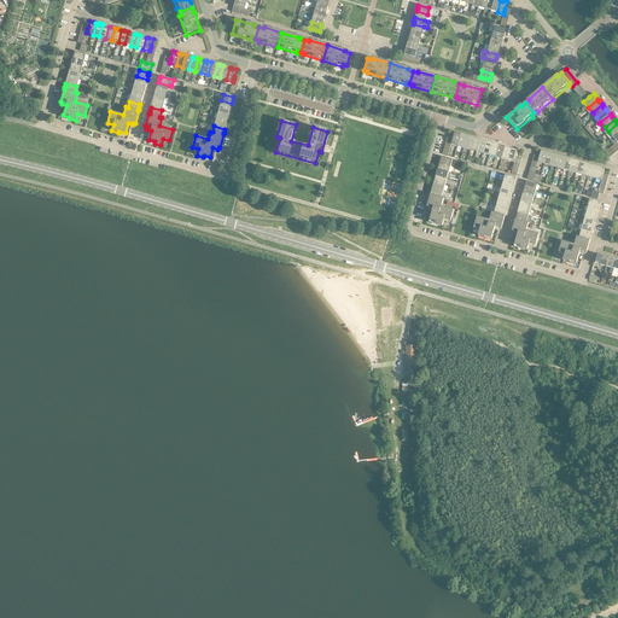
[(459,133),(455,132),(453,139),(453,141),(452,143),(452,145),(458,146),(461,134),(459,134),(459,133)]
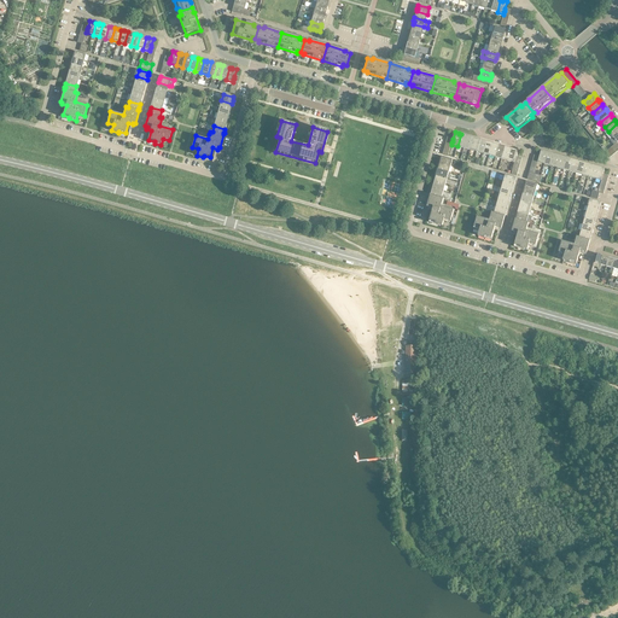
[(464,135),(461,134),(458,146),(464,149),(467,135),(464,135)]
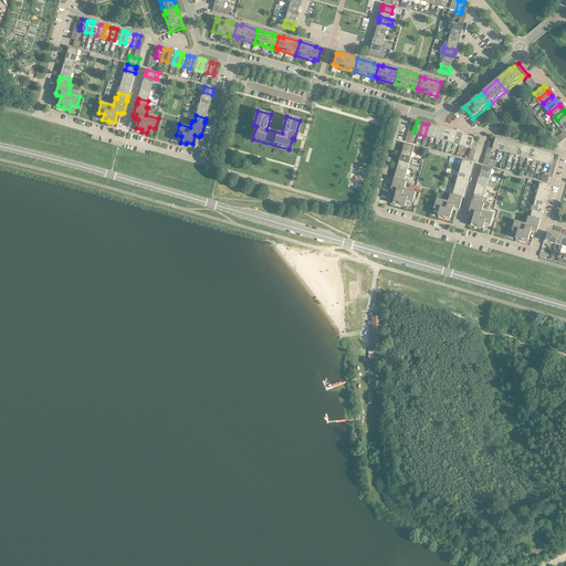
[(436,127),(433,126),(431,137),(437,139),(440,127),(437,126),(436,127)]
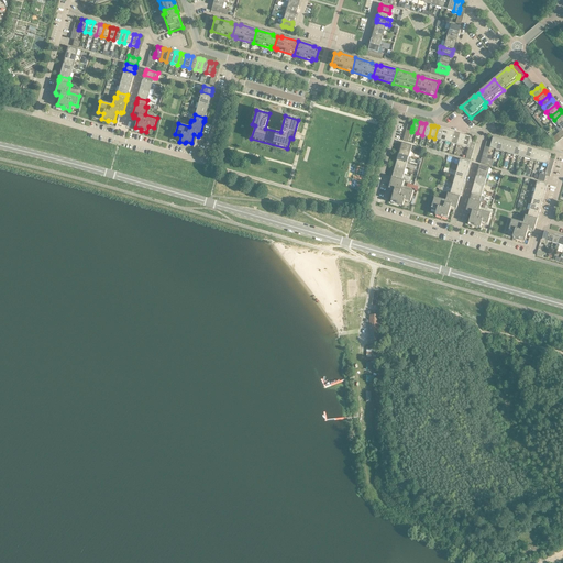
[(441,128),(438,127),(434,139),(440,140),(443,129),(441,129),(441,128)]
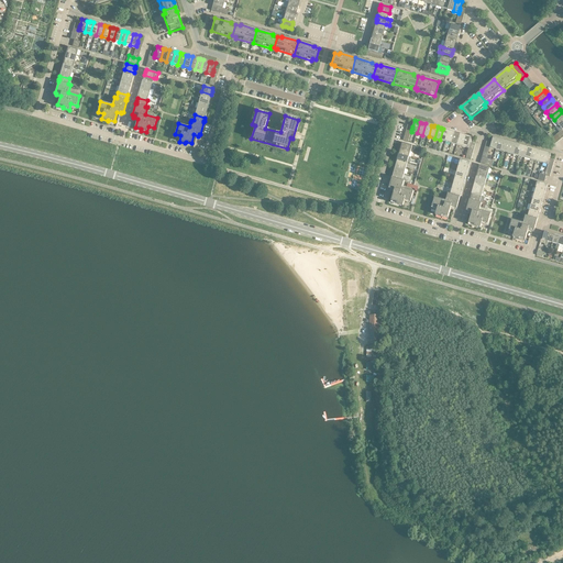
[(445,130),(443,129),(440,140),(445,142),(449,130),(445,130)]
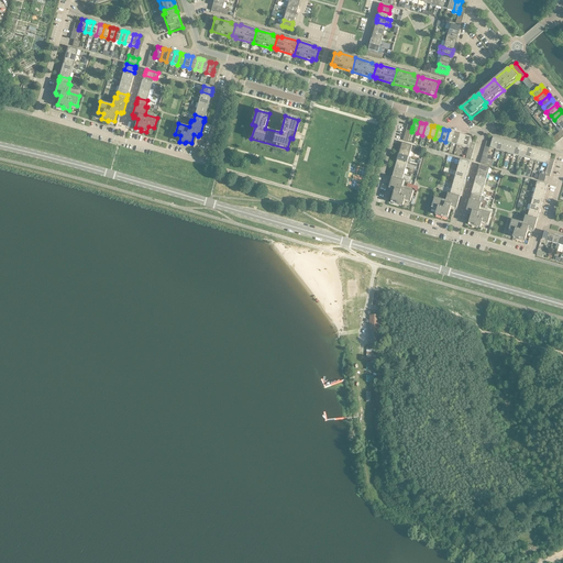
[(456,133),(454,132),(452,143),(457,145),(461,133),(456,133)]
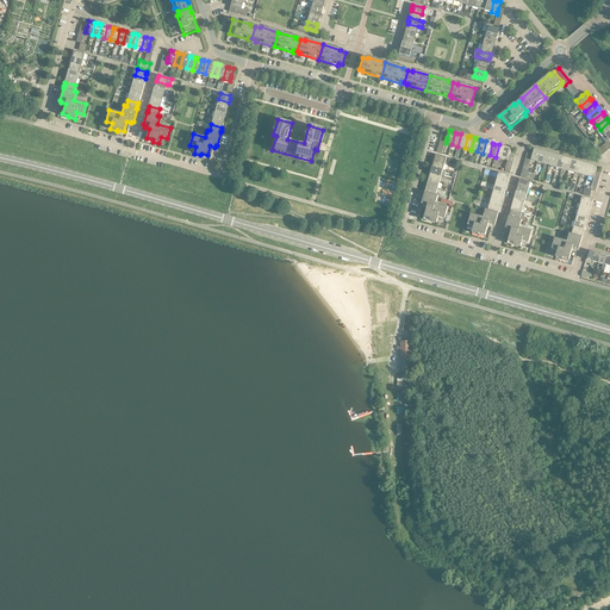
[(508,148),(505,147),(502,159),(508,161),(509,159),(509,157),(510,155),(511,148),(508,147),(508,148)]
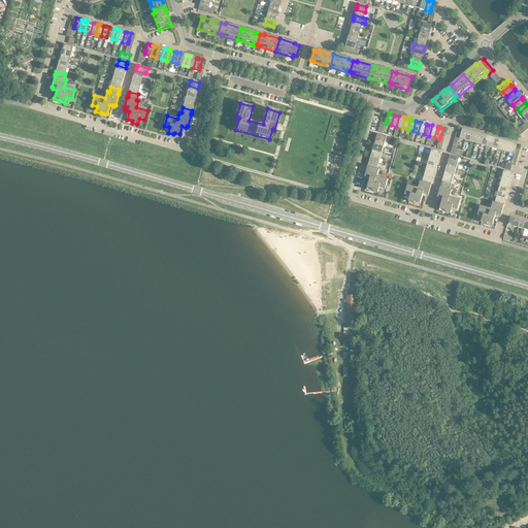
[(466,129),(463,128),(461,134),(461,135),(460,137),(460,139),(465,140),(468,130),(466,130),(466,129)]
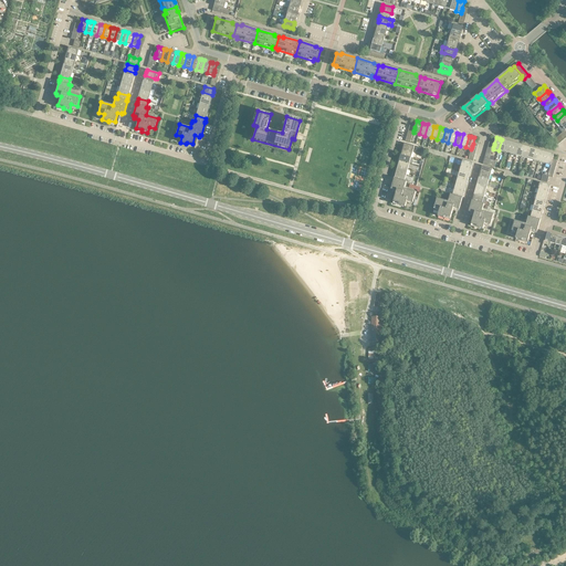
[(504,140),(502,139),(499,150),(504,153),(507,140),(504,139),(504,140)]
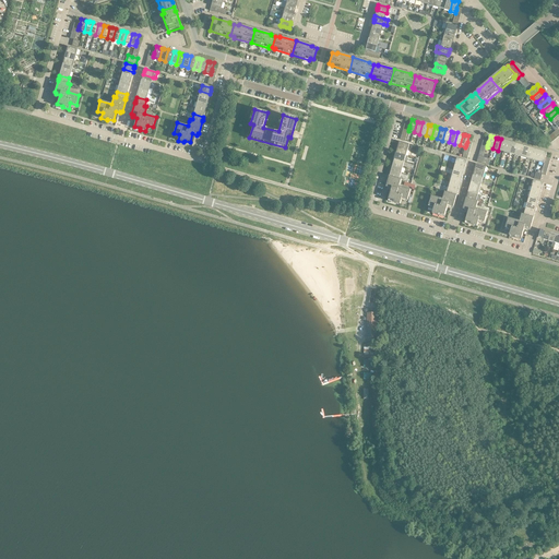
[(509,142),(507,141),(503,152),(510,154),(513,142),(509,141),(509,142)]
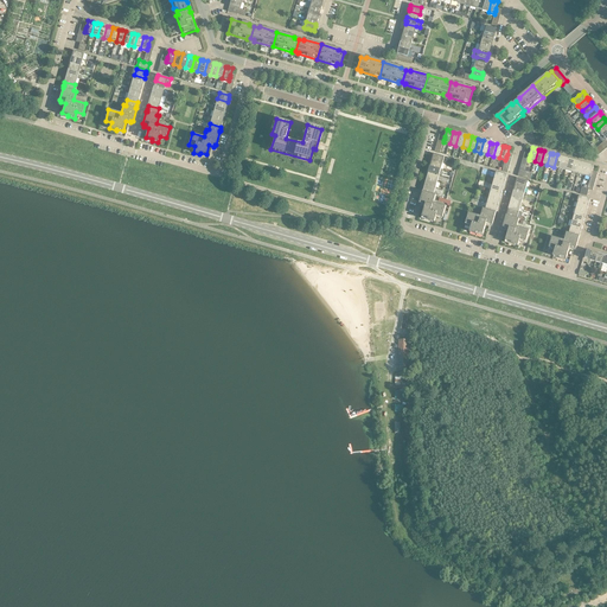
[(566,158),(563,157),(560,168),(566,171),(569,158),(566,157),(566,158)]
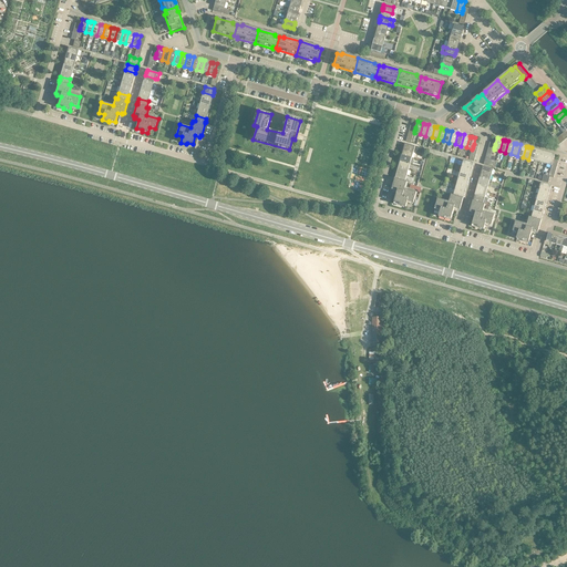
[(535,148),(532,147),(528,160),(534,161),(537,150),(535,150),(535,148)]
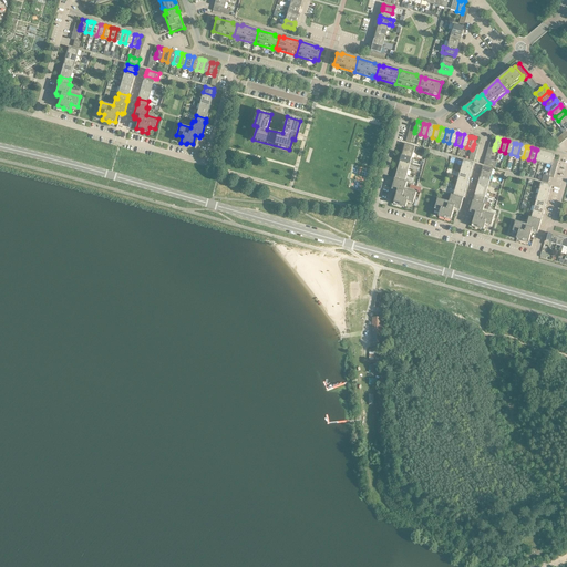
[(539,151),(537,150),(534,161),(540,163),(543,151),(539,150),(539,151)]
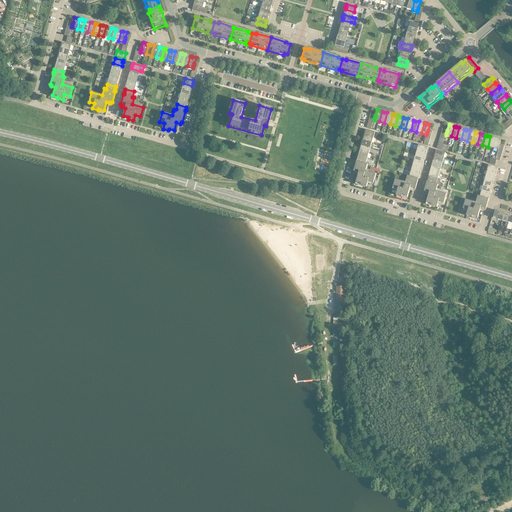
[(498,139),(496,138),(493,148),(498,150),(499,148),(499,147),(500,145),(501,139),(498,138),(498,139)]
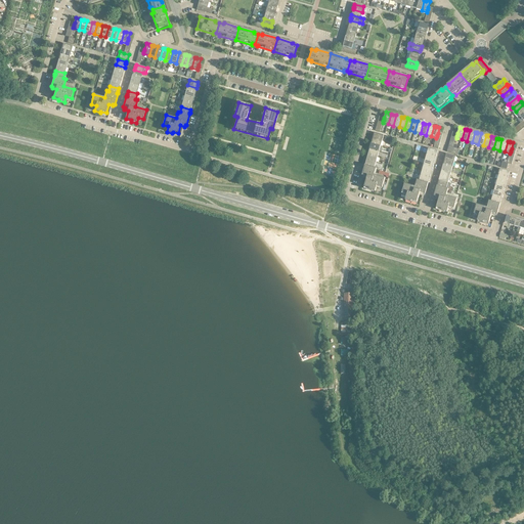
[(453,147),(448,146),(447,153),(456,155),(457,148),(456,148),(453,147)]
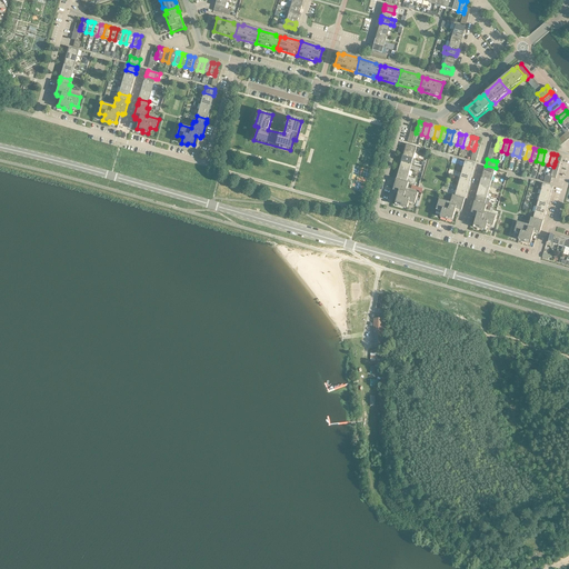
[(475,163),(466,161),(463,167),(473,170),(475,167),(475,163)]
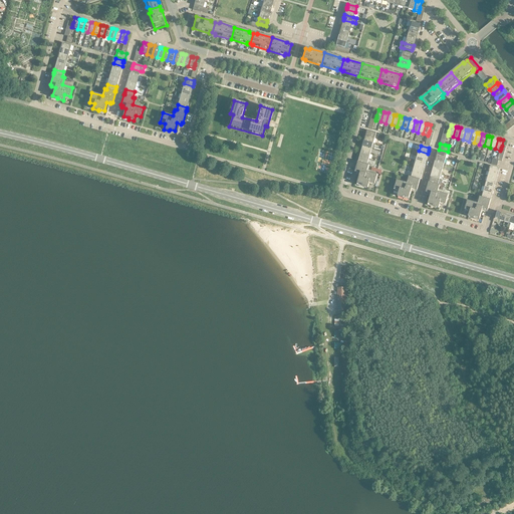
[(368,160),(359,157),(359,160),(358,162),(355,173),(356,173),(356,175),(360,176),(357,184),(363,185),(362,187),(368,188),(369,183),(375,184),(377,175),(367,172),(369,165),(367,165),(368,160)]
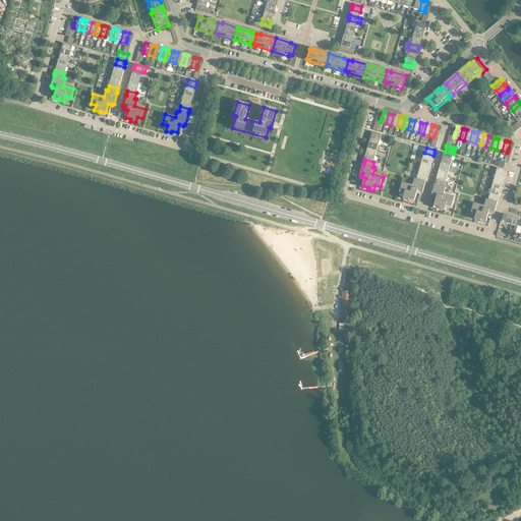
[(507,170),(498,168),(496,173),(505,176),(506,173),(507,170)]
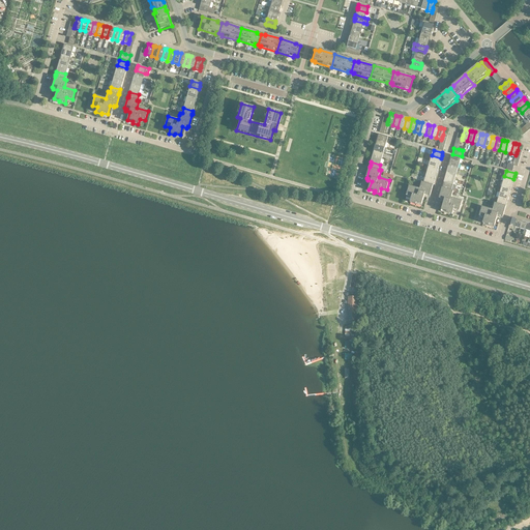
[(435,180),(425,177),(424,182),(422,182),(420,188),(409,185),(407,196),(412,197),(410,203),(416,204),(416,203),(422,204),(424,197),(429,198),(429,196),(431,196),(434,185),(433,184),(434,183),(435,180)]
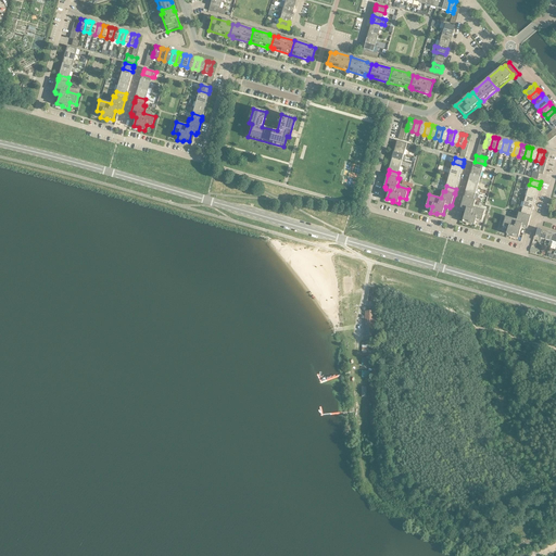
[(476,194),(466,191),(465,194),(465,197),(464,197),(460,209),(463,209),(462,211),(466,212),(464,220),(469,222),(468,224),(475,225),(477,219),(482,220),(485,211),(474,207),(476,200),(474,200),(476,194)]
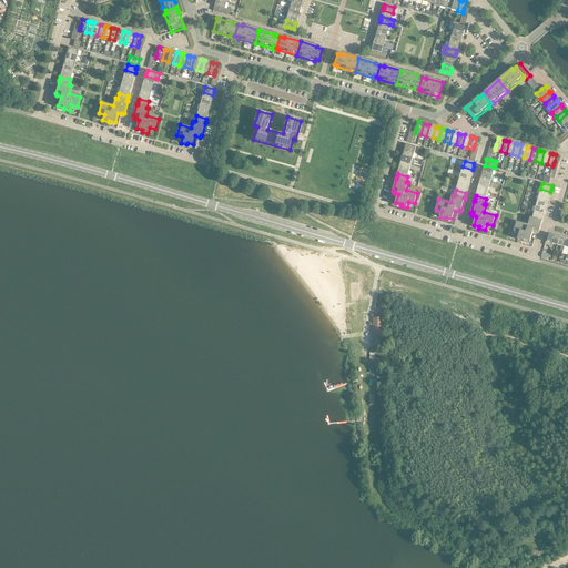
[(544,215),(534,212),(533,217),(530,217),(528,224),(517,221),(514,232),(519,233),(518,240),(524,242),(525,240),(530,242),(533,233),(537,234),(538,232),(539,232),(543,221),(543,219),(544,219),(544,215)]
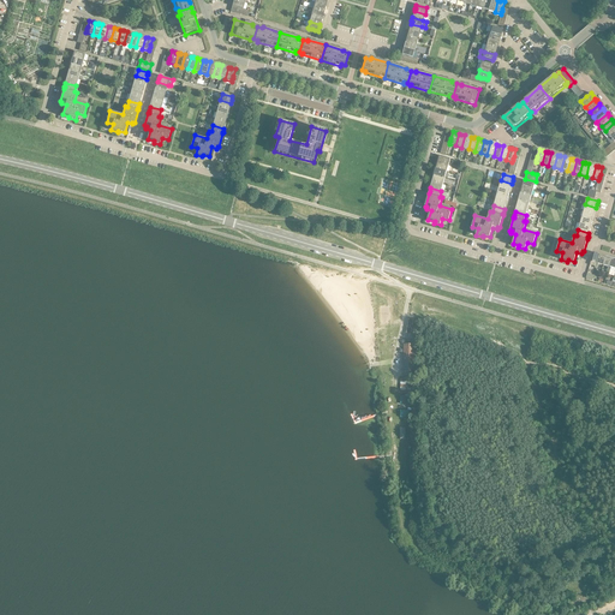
[(593,252),(590,266),(595,267),(595,266),(596,263),(597,263),(599,255),(593,252)]
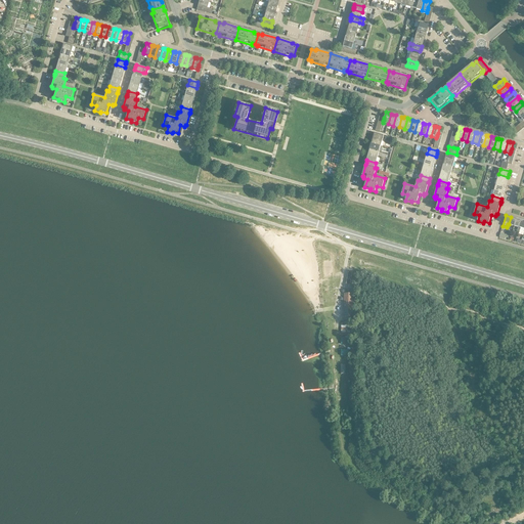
[(517,218),(511,217),(509,224),(508,224),(507,226),(510,227),(510,225),(515,226),(517,218)]
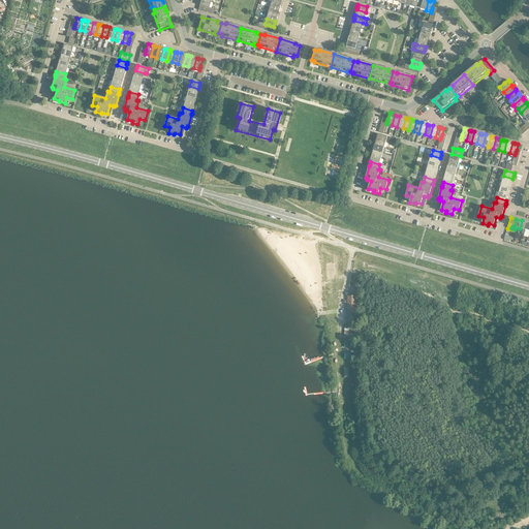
[(347,297),(347,319),(347,321),(356,321),(356,297),(347,297)]
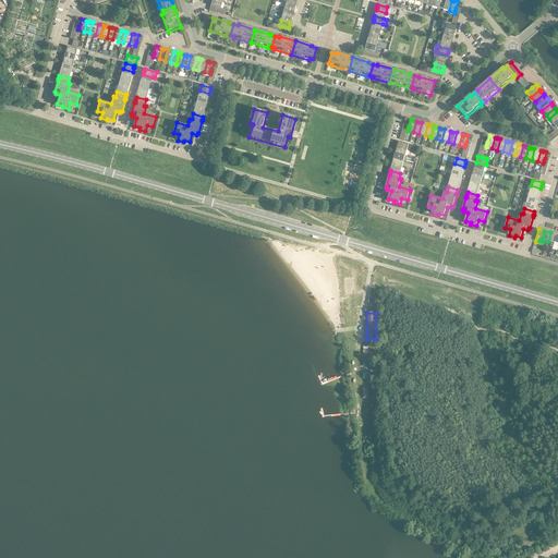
[(363,342),(363,356),(376,356),(376,342),(363,342)]
